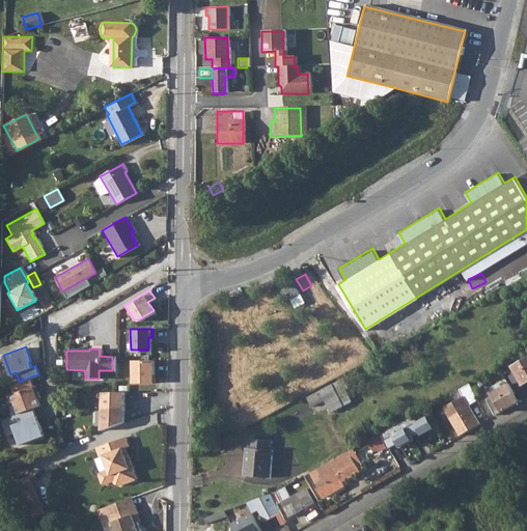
[(526,356),(509,366),(520,385),(526,380),(526,356)]
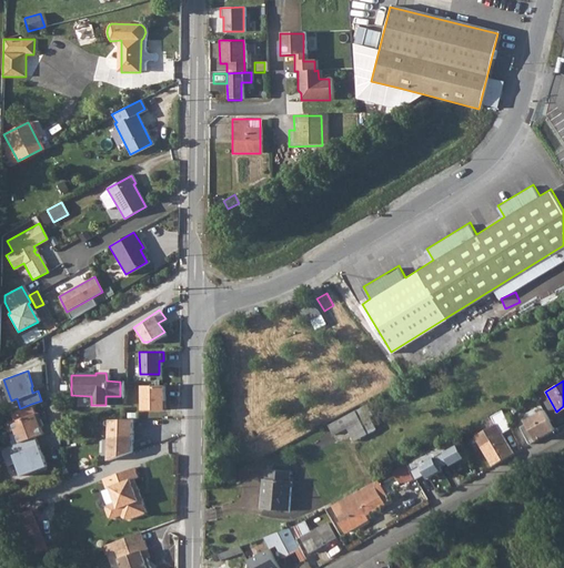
[(162,384),(140,385),(140,408),(163,408),(162,384)]
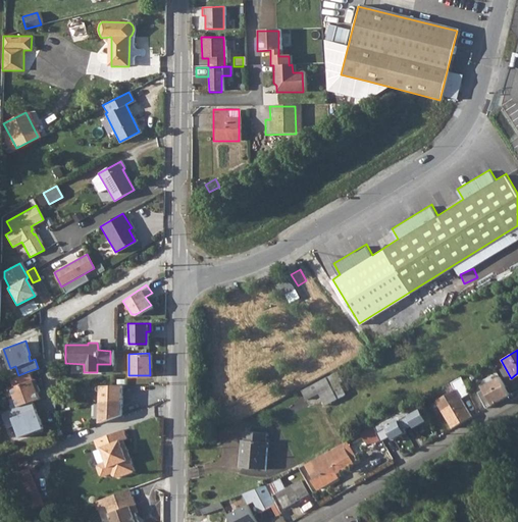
[(29,371),(18,375),(10,378),(13,386),(10,386),(16,406),(32,401),(39,399),(36,392),(39,390),(37,384),(31,386),(29,380),(32,379),(29,371)]
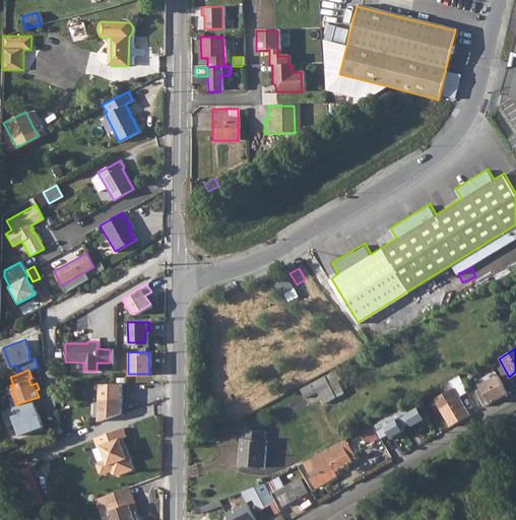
[(334,370),(322,376),(334,397),(341,393),(334,380),(338,378),(334,370)]
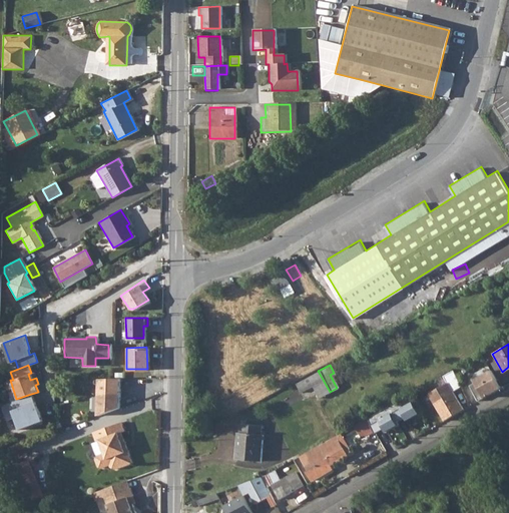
[(491,369),(473,378),(482,398),(501,389),(491,369)]
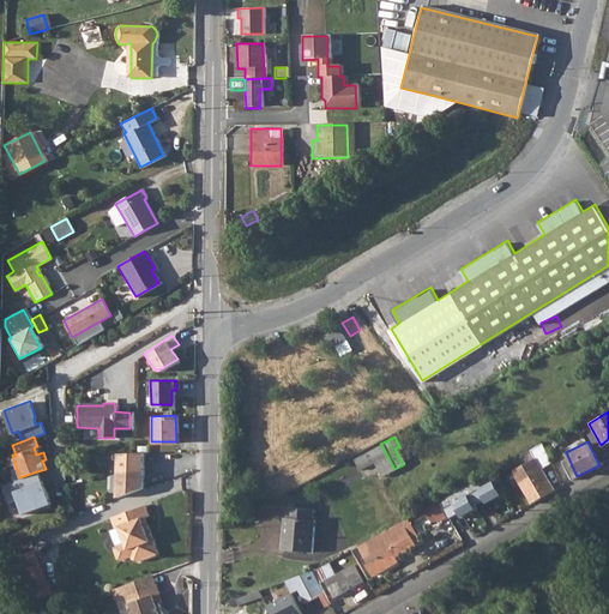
[(530,504),(555,489),(542,468),(552,462),(541,443),(529,450),(534,457),(511,471),(530,504)]
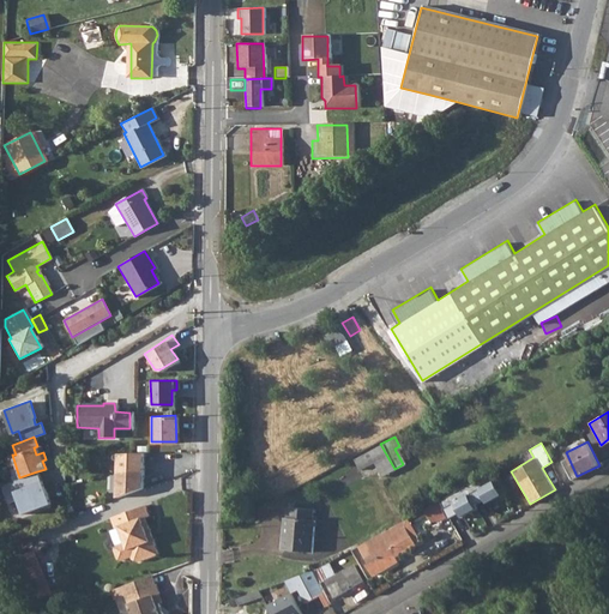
[(395,469),(380,444),(351,459),(357,470),(372,463),(379,477),(395,469)]
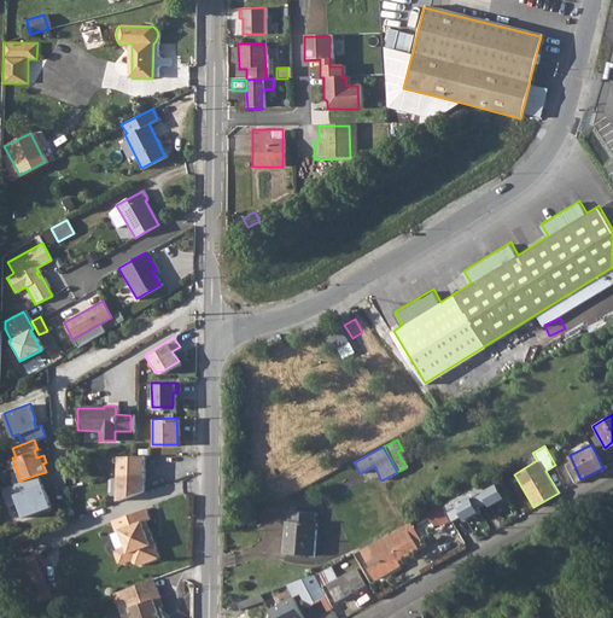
[(141,455),(116,455),(116,476),(141,476),(141,455)]
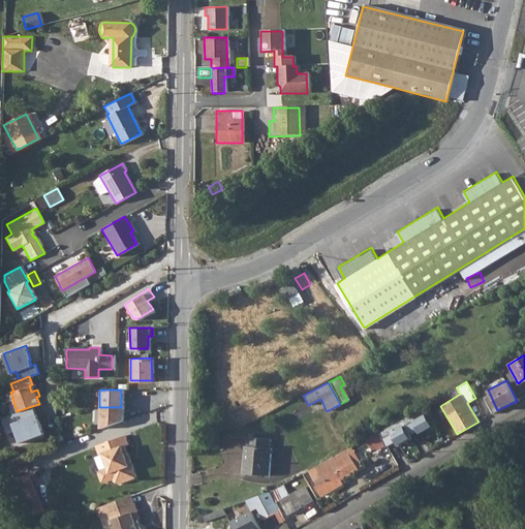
[(492,413),(497,410),(488,394),(483,397),(492,413)]
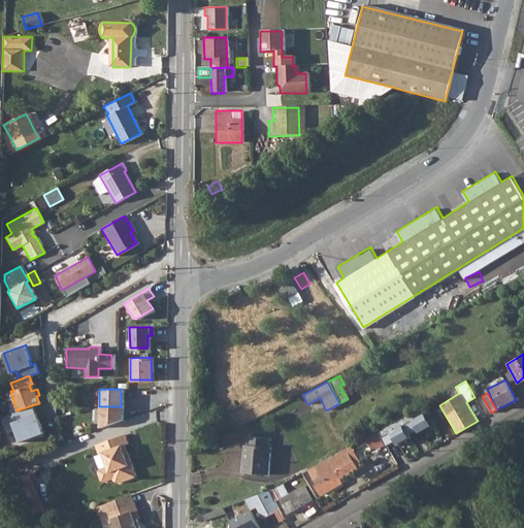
[(32,405),(17,410),(1,416),(6,431),(14,429),(19,441),(42,433),(38,420),(37,421),(32,405)]
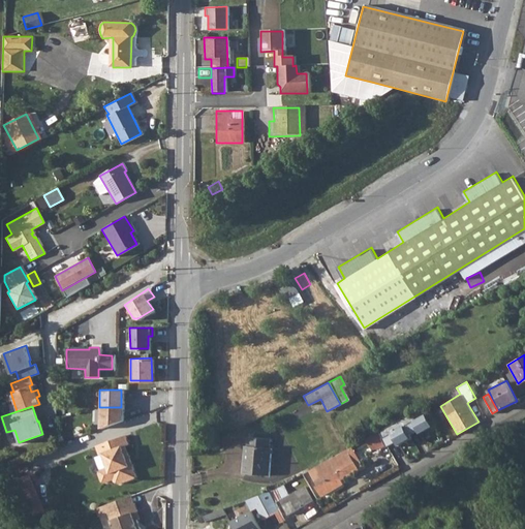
[(121,407),(99,407),(100,429),(120,421),(121,407)]
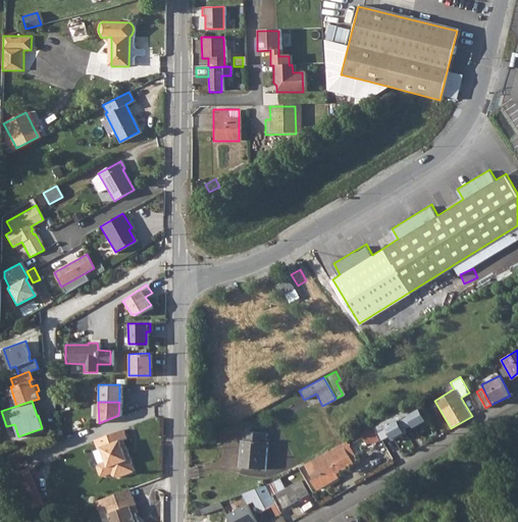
[(420,408),(374,423),(379,439),(425,424),(420,408)]
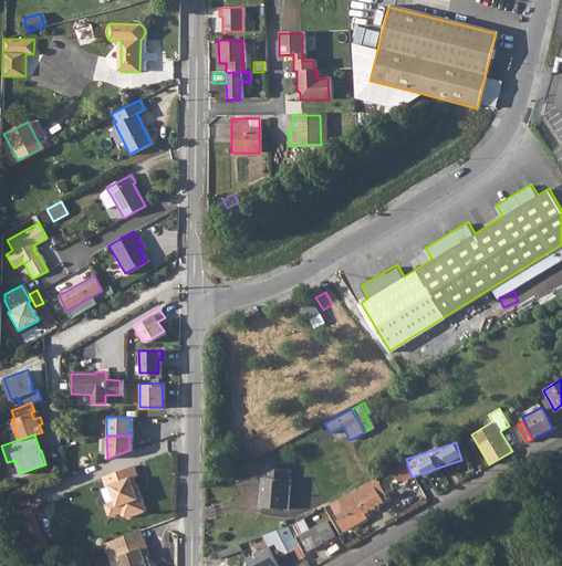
[(401,471),(392,477),(394,480),(408,472),(403,461),(397,464),(401,471)]
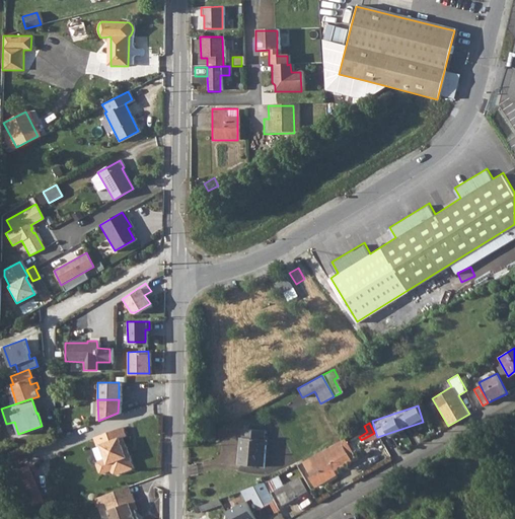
[(364,426),(355,431),(359,437),(367,432),(364,426)]
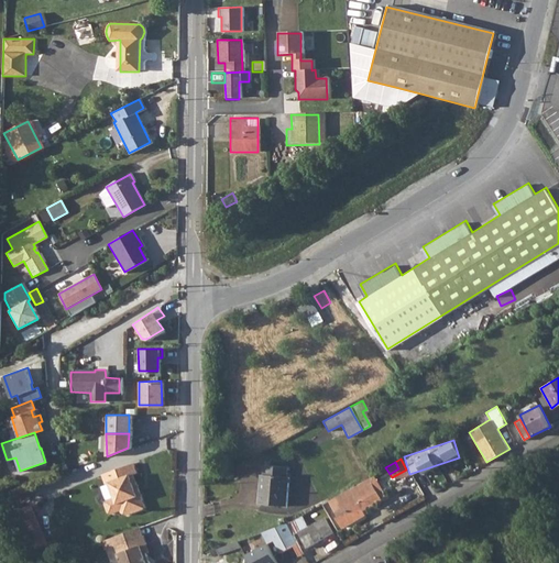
[(129,464),(106,473),(110,483),(106,484),(110,498),(102,501),(100,505),(103,514),(107,515),(117,511),(118,514),(122,516),(141,509),(136,496),(133,497),(130,487),(133,487),(129,475),(132,474),(129,464)]
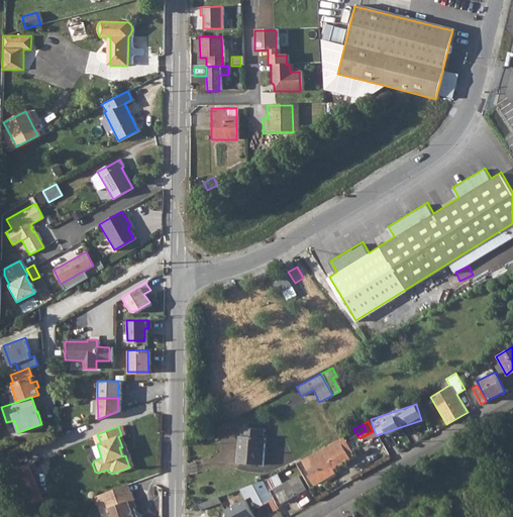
[(237,436),(235,462),(261,464),(263,438),(261,438),(262,429),(239,427),(239,436),(237,436)]
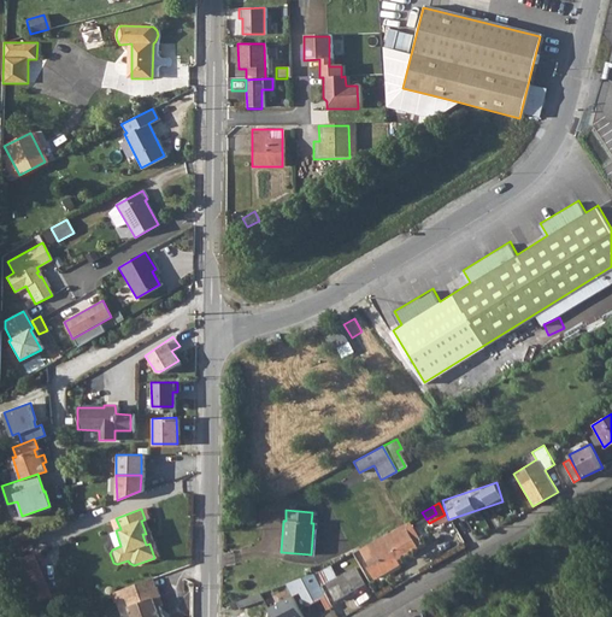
[(116,518),(107,521),(111,532),(116,530),(121,529),(116,518)]
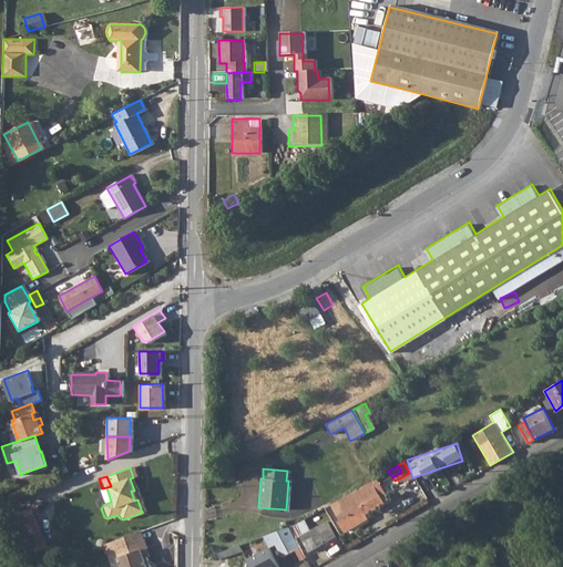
[(329,505),(331,509),(372,486),(382,503),(387,501),(375,480),(329,505)]
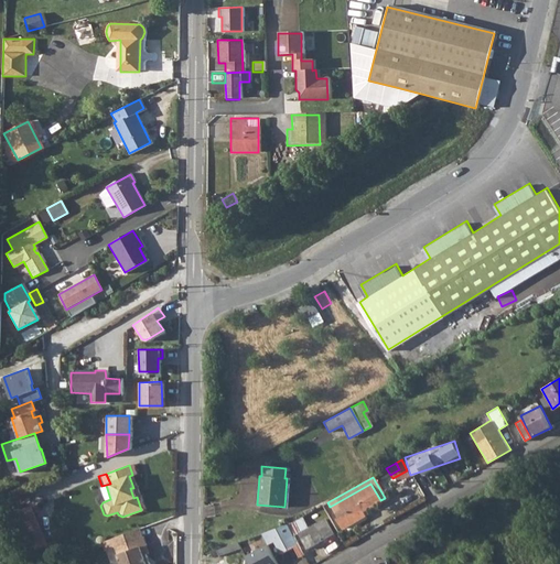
[(370,484),(330,507),(336,517),(334,518),(340,528),(363,514),(361,511),(380,500),(370,484)]
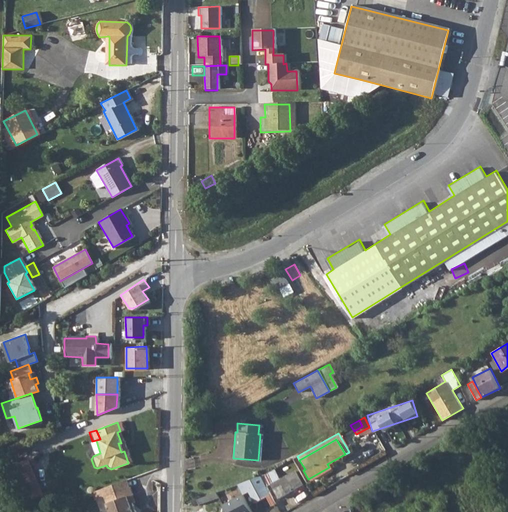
[(31,473),(25,459),(10,466),(16,479),(31,473)]
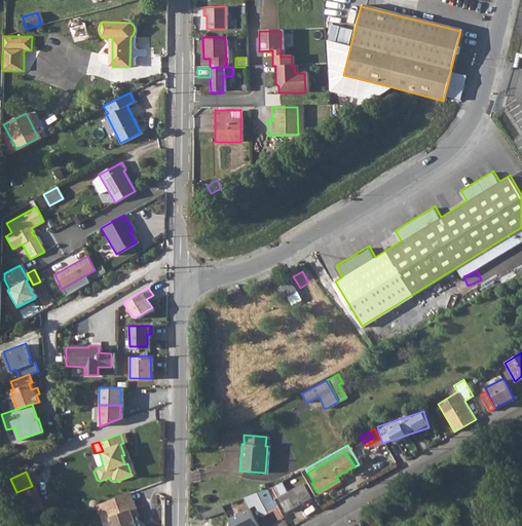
[(278,482),(266,489),(272,500),(276,498),(285,493),(278,482)]
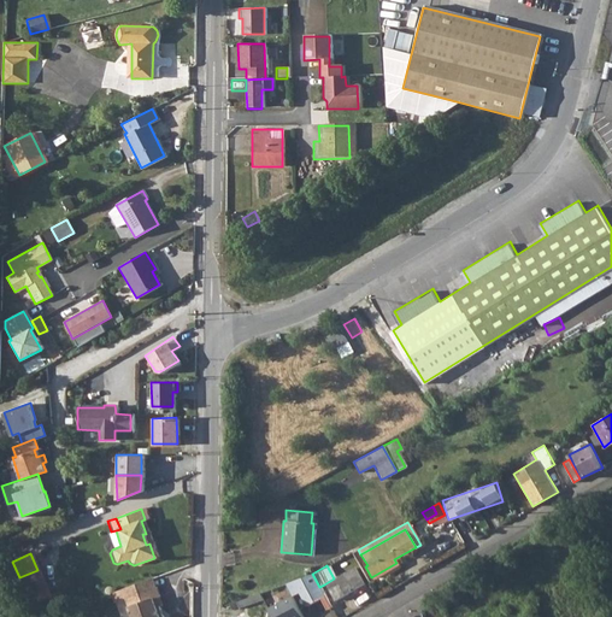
[(334,579),(324,585),(333,600),(362,583),(352,568),(334,579)]
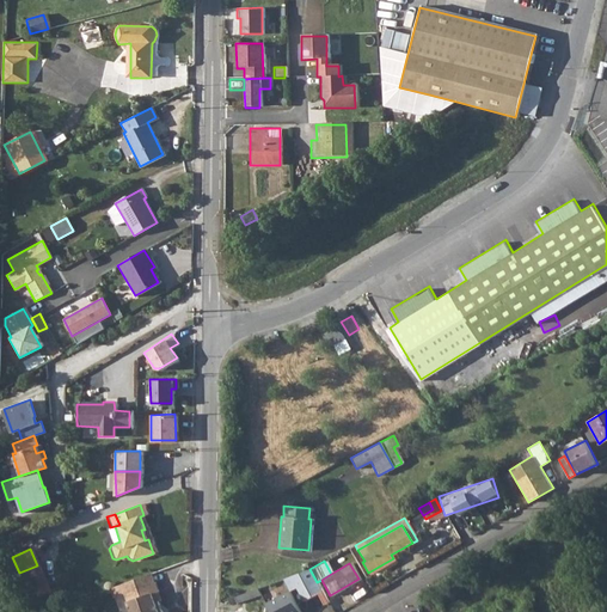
[(19,573),(30,598),(48,591),(37,565),(19,573)]
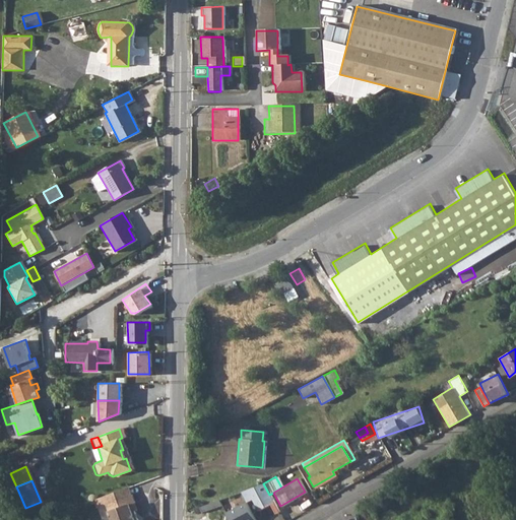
[(269,495),(263,483),(243,491),(247,501),(251,499),(257,510),(273,502),(269,495)]
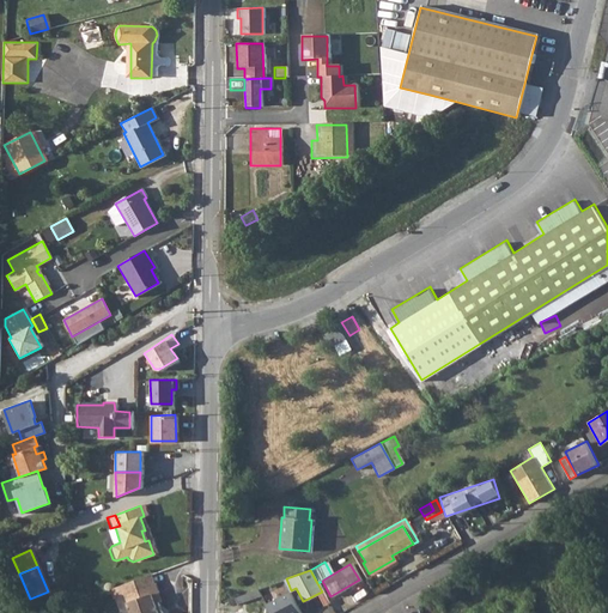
[(145,586),(151,583),(149,575),(141,577),(145,586)]
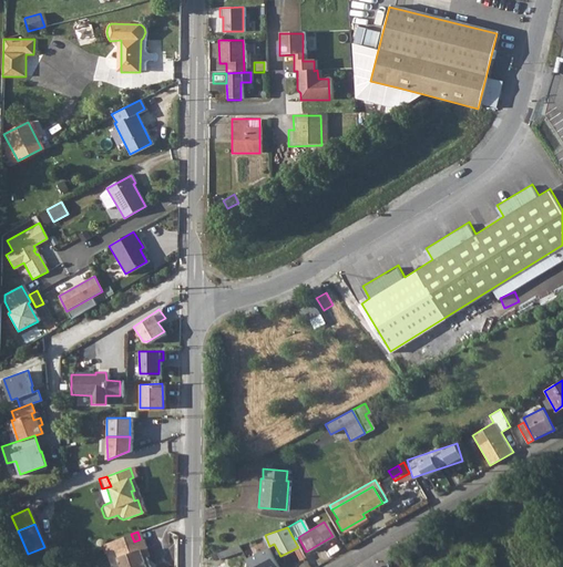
[(134,542),(131,534),(99,546),(102,554),(112,550),(134,542)]
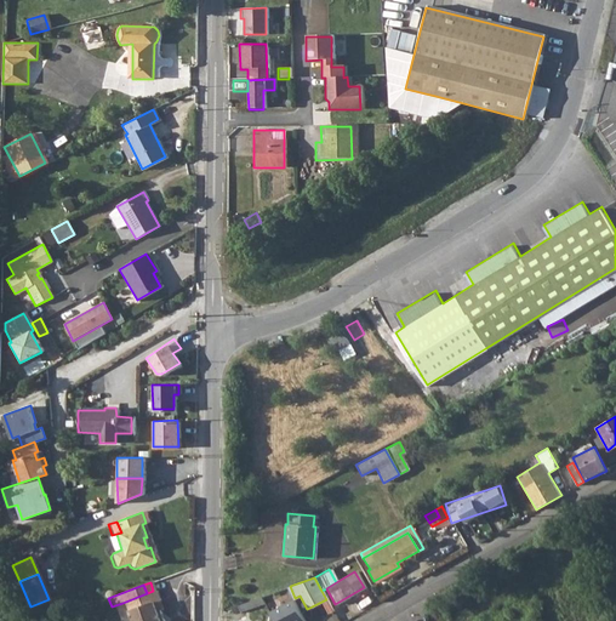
[(147,593),(123,603),(129,620),(159,620),(157,611),(153,602),(157,602),(157,600),(153,591),(147,593)]
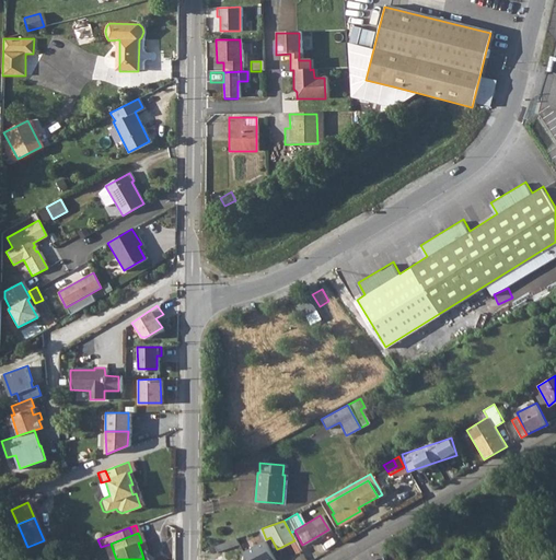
[(273,559),(263,541),(241,552),(244,559),(273,559)]
